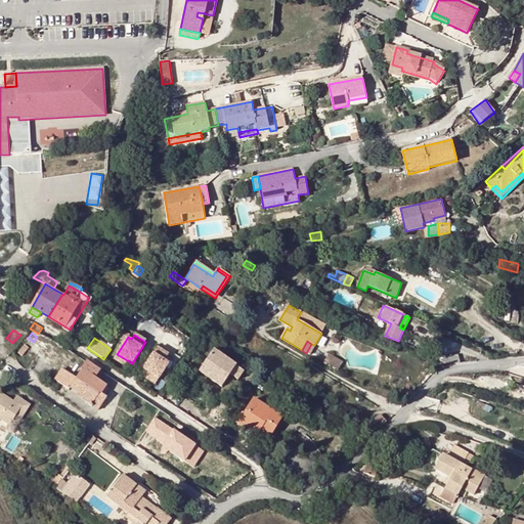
[(29,348),(25,344),(18,352),(23,356),(29,348)]
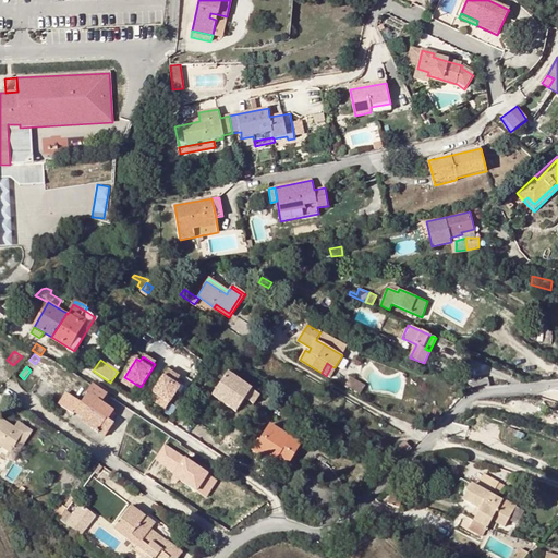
[(167,371),(153,393),(168,404),(180,386),(176,384),(179,378),(167,371)]
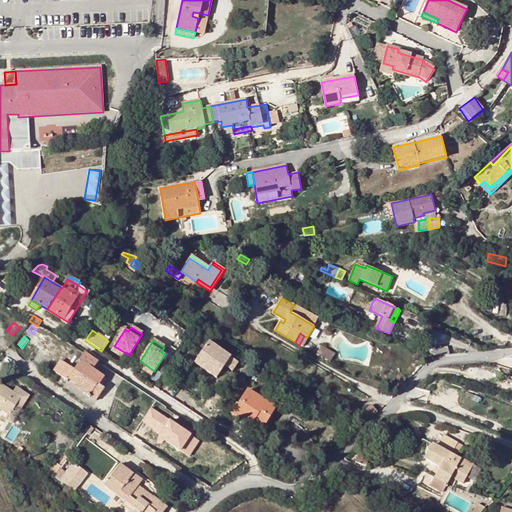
[(210,344),(195,364),(217,379),(226,367),(233,372),(239,364),(210,344)]
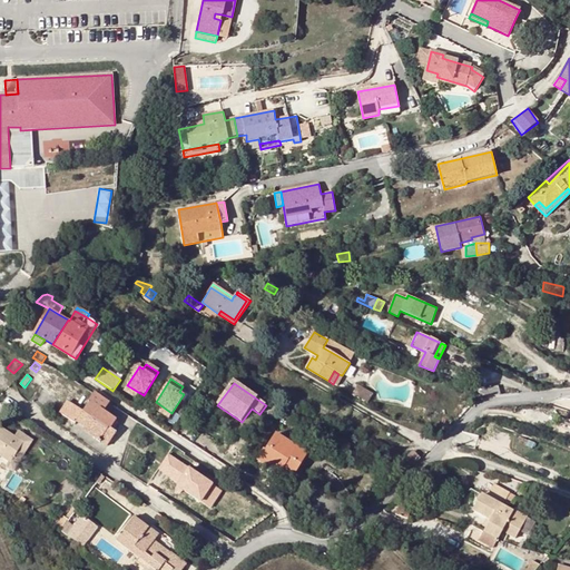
[(139,401),(144,395),(127,385),(124,391),(139,401)]
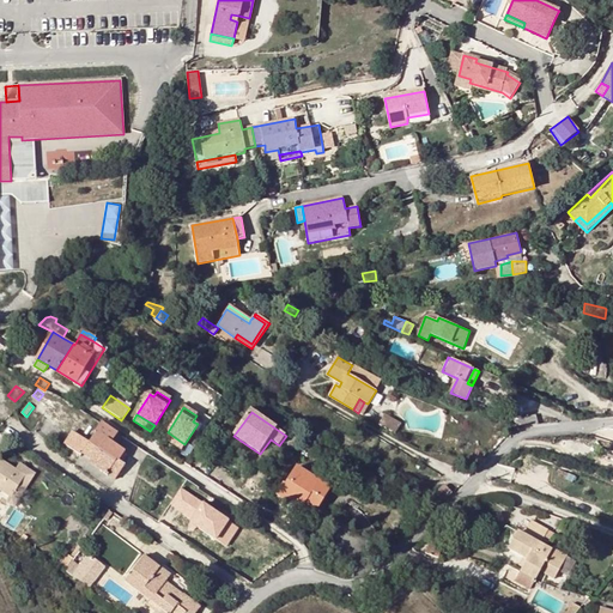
[(523,428),(538,424),(536,416),(516,422),(523,428)]
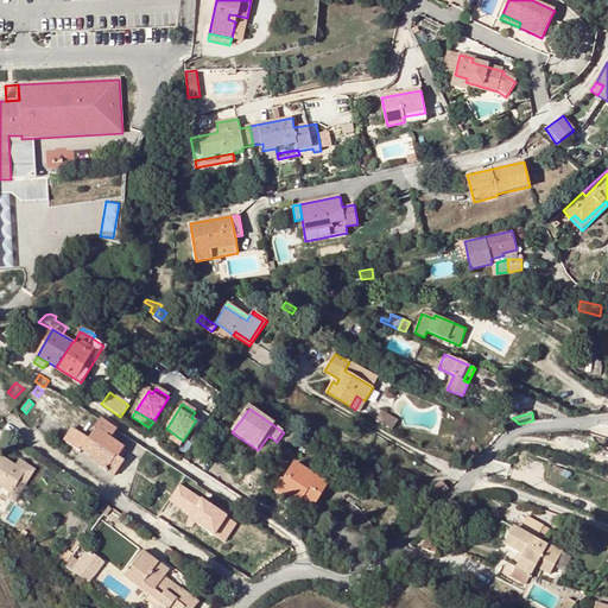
[(107,424),(100,419),(94,429),(96,430),(89,438),(73,428),(64,439),(81,451),(82,450),(90,455),(89,458),(114,475),(124,461),(118,456),(124,447),(111,438),(116,431),(112,428),(107,424)]
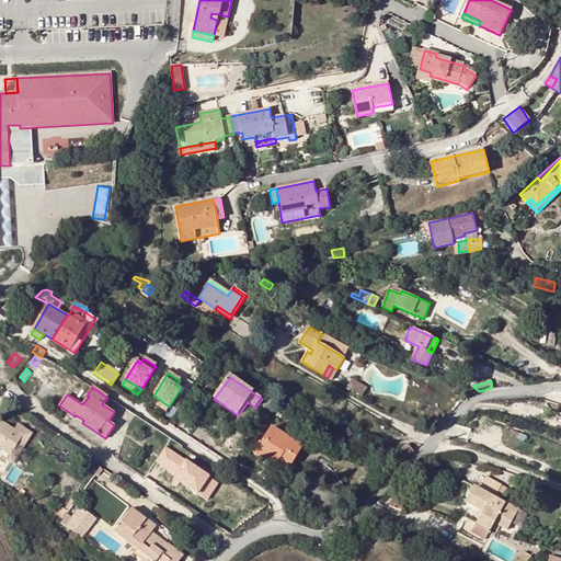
[(169,407),(153,396),(150,402),(165,412),(169,407)]
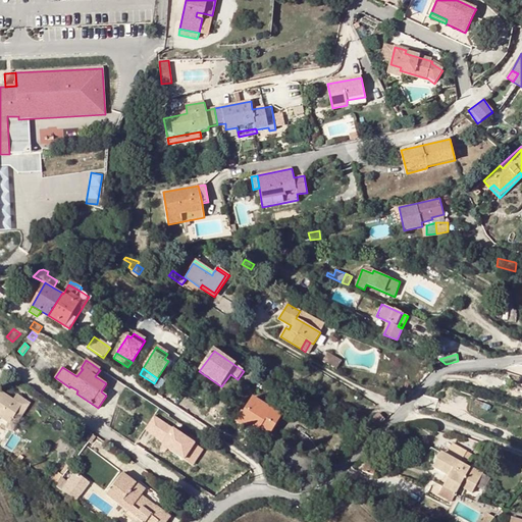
[(21,405),(13,400),(0,389),(0,416),(10,423),(21,405)]
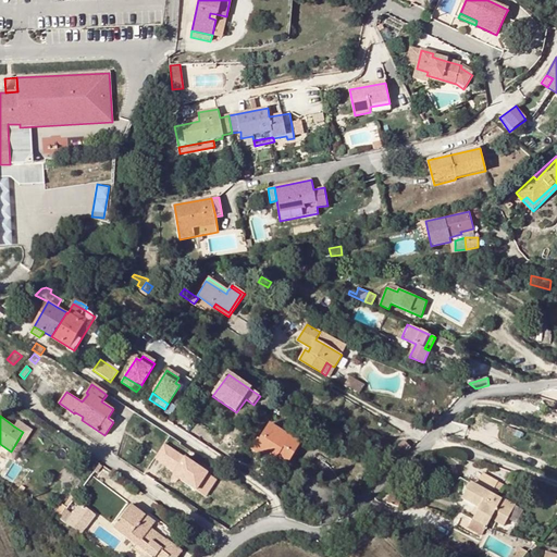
[(0,452),(13,461),(33,430),(17,421),(14,426),(23,432),(11,452),(0,444),(0,452)]
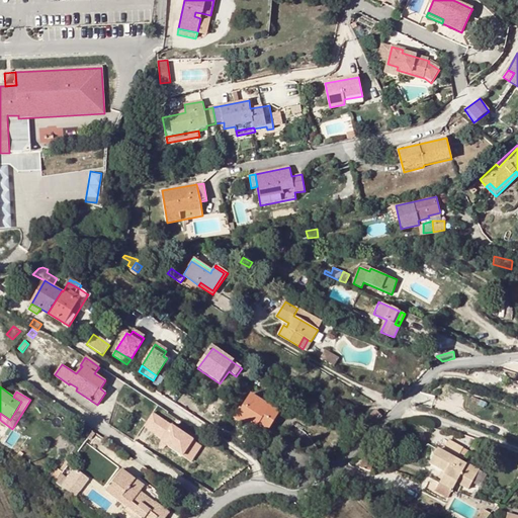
[(240,409),(234,418),(245,424),(248,419),(258,425),(267,430),(278,412),(250,395),(242,410),(240,409)]
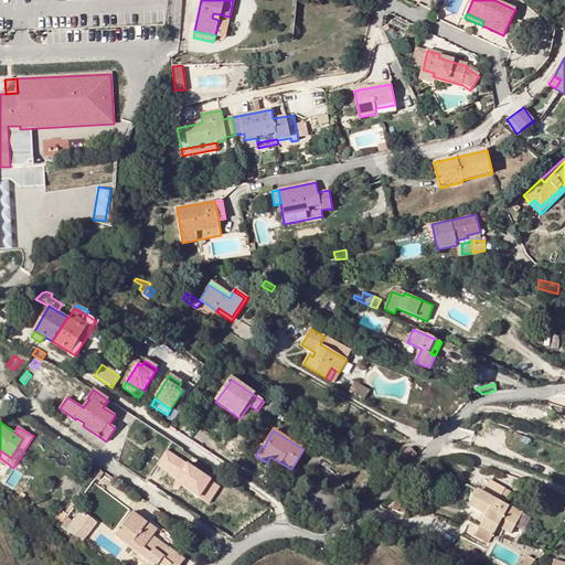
[(387,446),(384,451),(395,458),(398,452),(387,446)]
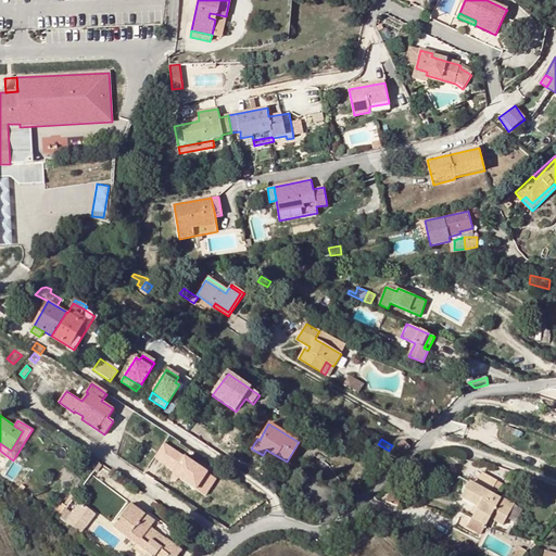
[(396,459),(409,446),(403,440),(390,452),(396,459)]
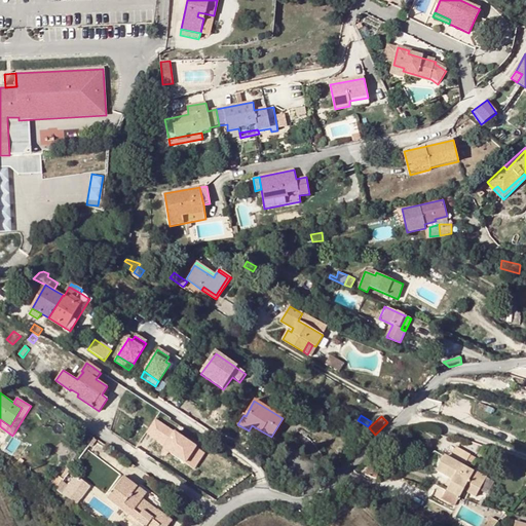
[(196,468),(207,451),(153,420),(143,438),(196,468)]
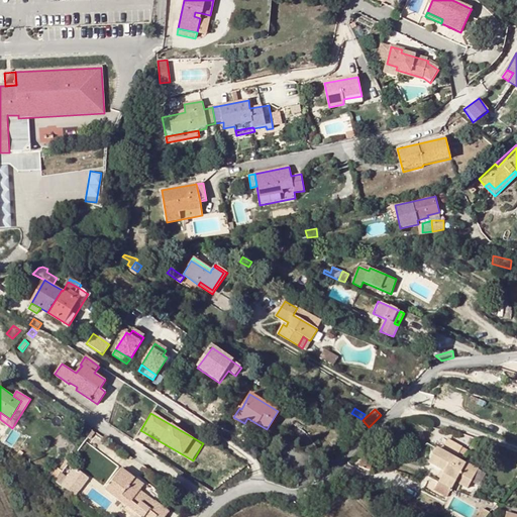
[(254,429),(257,424),(247,418),(244,423),(254,429)]
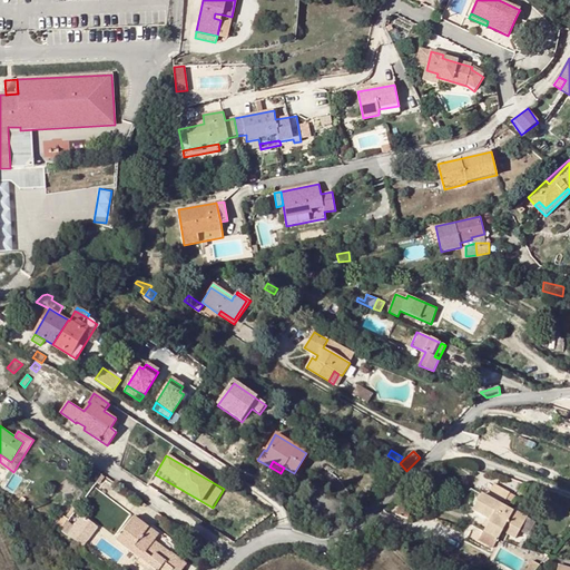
[(510,517),(513,511),(503,507),(510,493),(494,484),(487,497),(481,494),(473,510),(490,519),(479,540),(493,548),(502,531),(516,538),(520,530),(523,524),(510,517)]
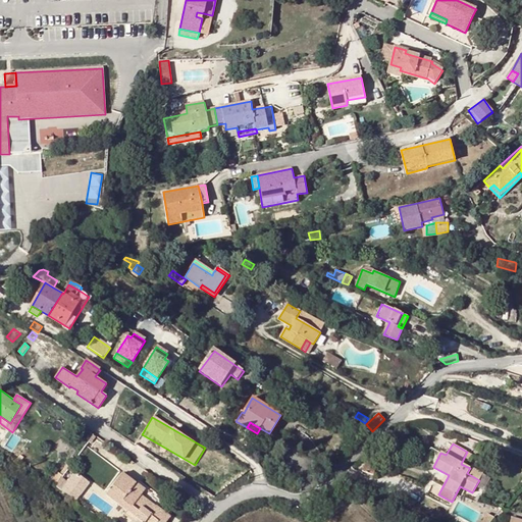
[(63,476),(73,462),(70,459),(60,474),(63,476)]
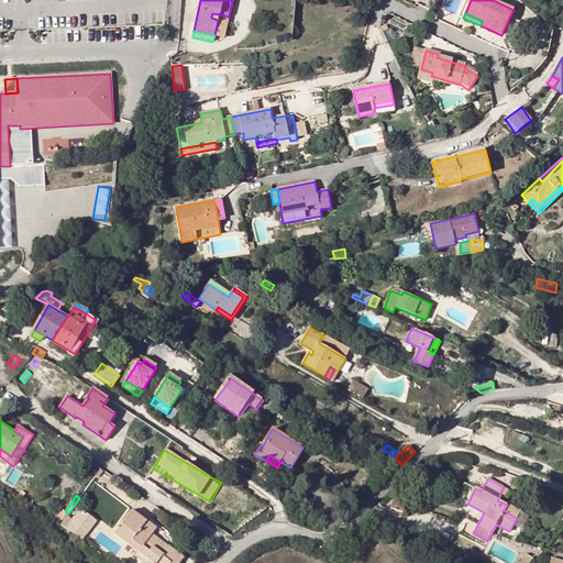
[(50,504),(44,499),(40,505),(46,509),(50,504)]
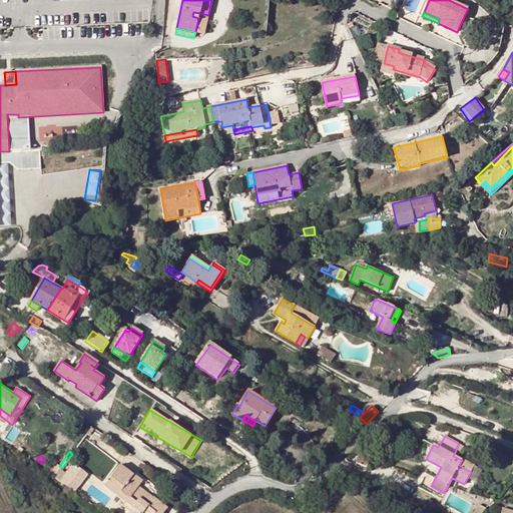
[(359,455),(357,463),(367,467),(370,459),(359,455)]
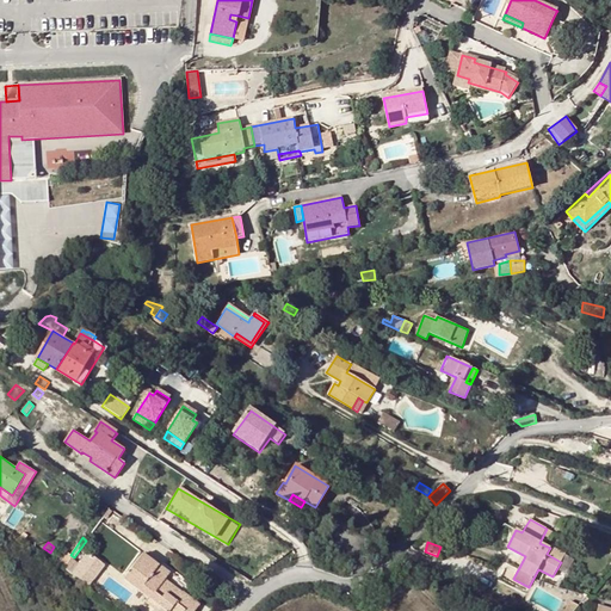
[(565,556),(550,548),(547,554),(561,562),(565,556)]
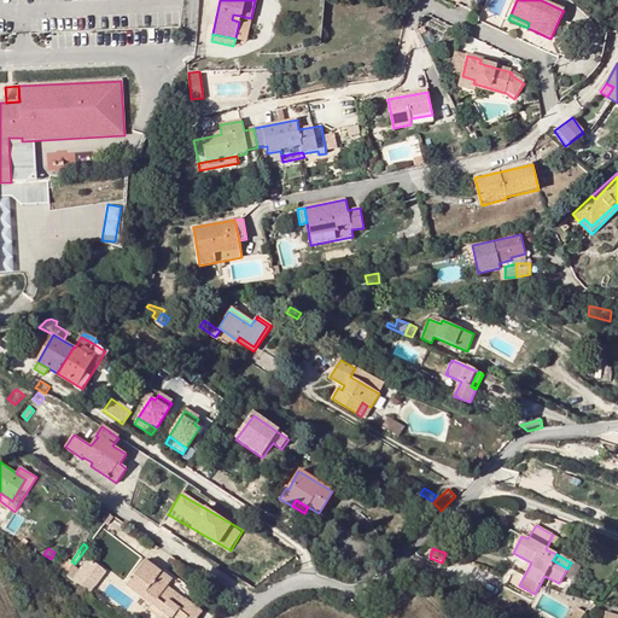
[(68,573),(75,564),(71,561),(65,557),(58,566),(68,573)]
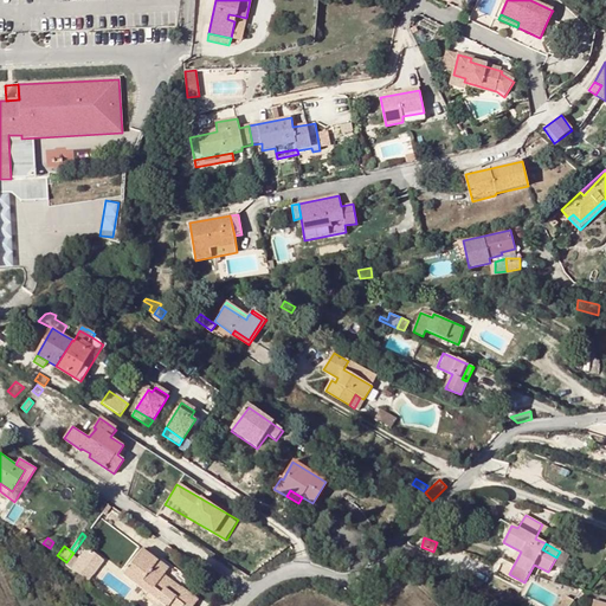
[(76,572),(90,552),(86,548),(72,569),(76,572)]
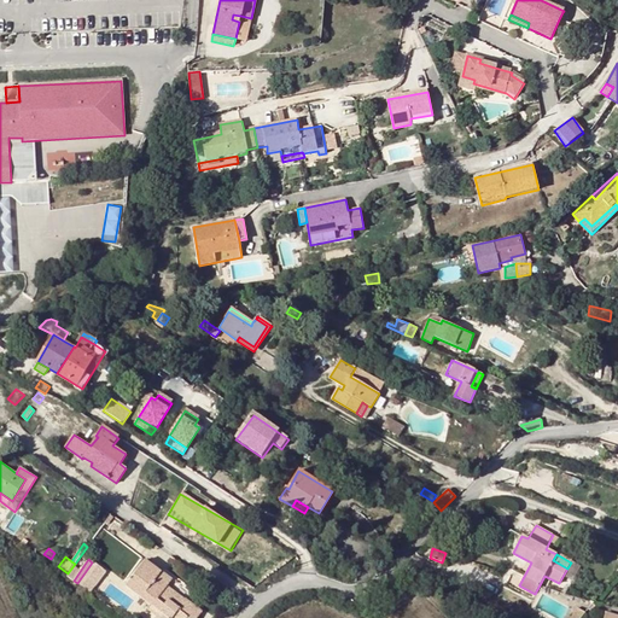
[(164,590),(168,586),(173,579),(146,560),(126,586),(152,605),(159,612),(157,616),(159,617),(187,617),(198,617),(203,612),(185,599),(182,604),(164,590)]
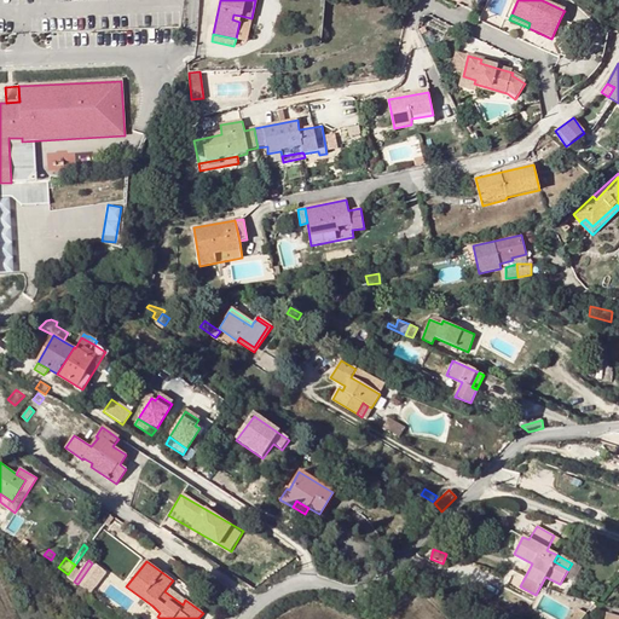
[(77,584),(92,595),(106,573),(92,563),(77,584)]
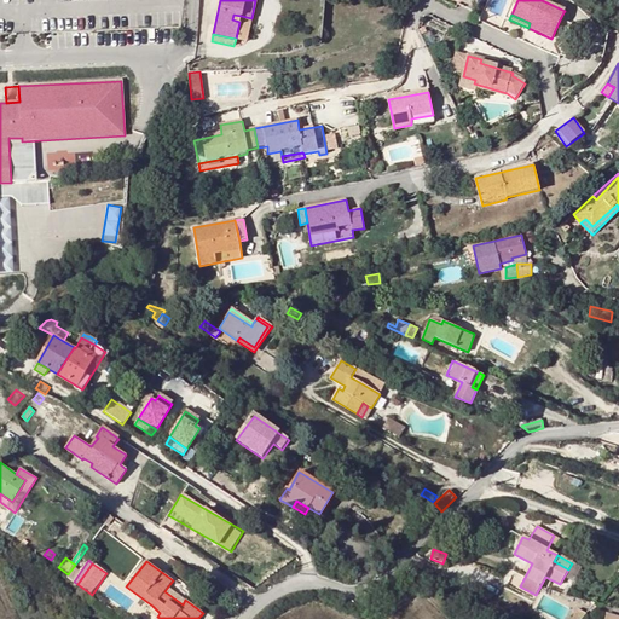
[(183,605),(185,600),(168,586),(165,591),(183,605)]
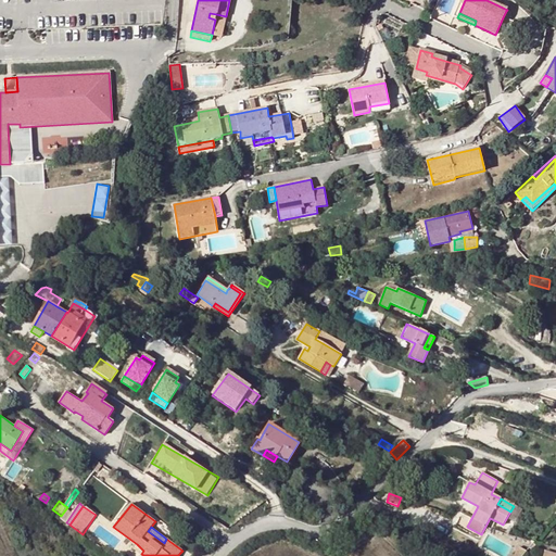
[(134,548),(141,554),(143,551),(137,544),(134,548)]
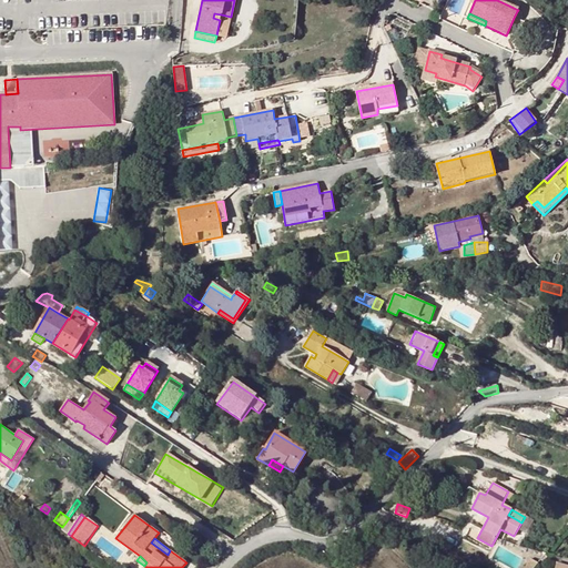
[(535,567),(540,563),(533,558),(528,567),(525,565),(523,567),(535,567)]
